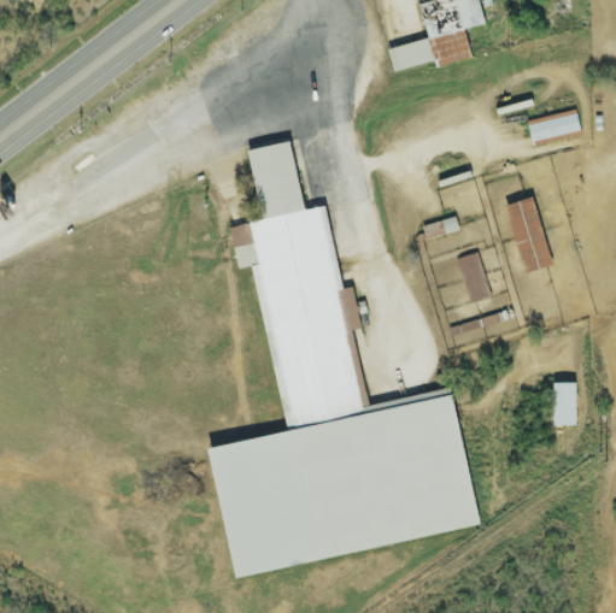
[(428,0),(420,3),(428,39),(389,48),(396,71),(438,60),(439,65),(474,57),(467,28),(486,23),(479,0),(428,0)]
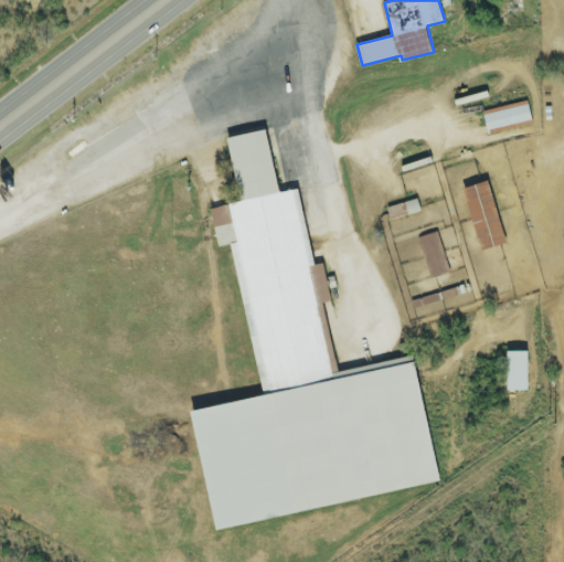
[(487,130),(532,122),(529,102),(483,109),(487,130)]
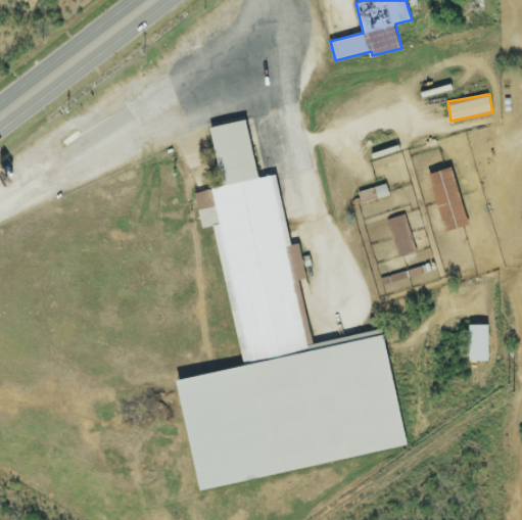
[(407,448),(385,329),(312,342),(300,280),(307,279),(300,242),(291,243),(279,174),(258,177),(248,119),(209,126),(221,186),(195,190),(201,227),(216,225),(240,367),(179,378),(198,486),(407,448)]
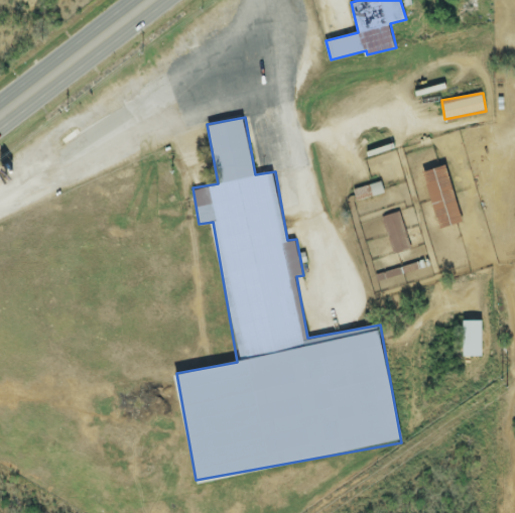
[(464,221),(447,165),(423,171),(439,228),(464,221)]
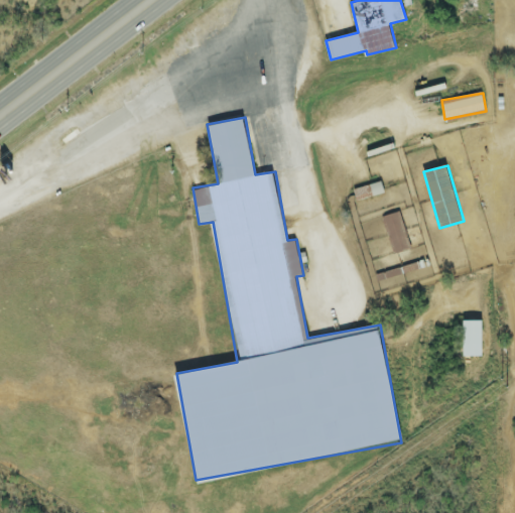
[(464,318),(464,356),(484,356),(484,318),(464,318)]
